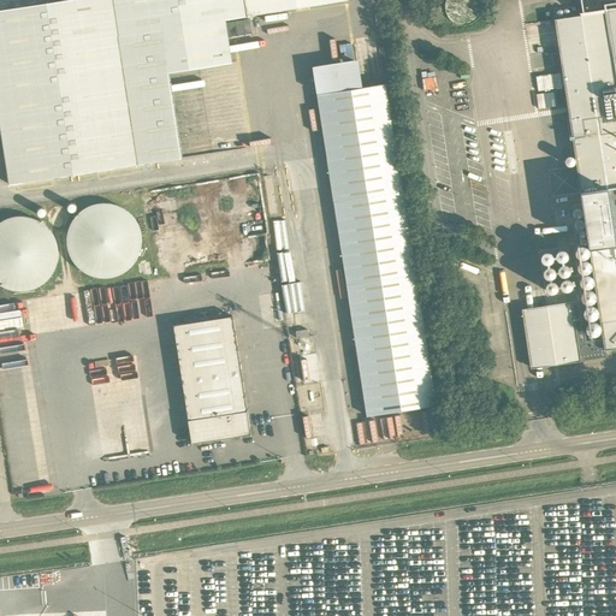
[(161,30),(226,19),(248,17),(248,16),(348,0),(65,0),(0,10),(0,122),(10,184),(181,158),(167,72),(161,30)]
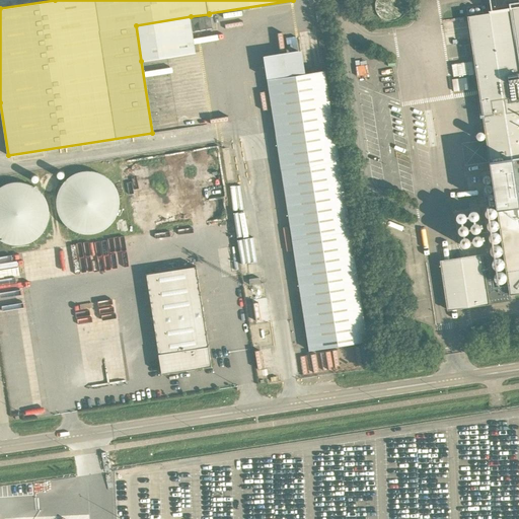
[(489,252),(482,253),(461,256),(469,307),(511,301),(510,295),(518,293),(518,0),(490,0),(492,10),(491,11),(491,13),(469,17),(509,285),(495,288),(489,252)]
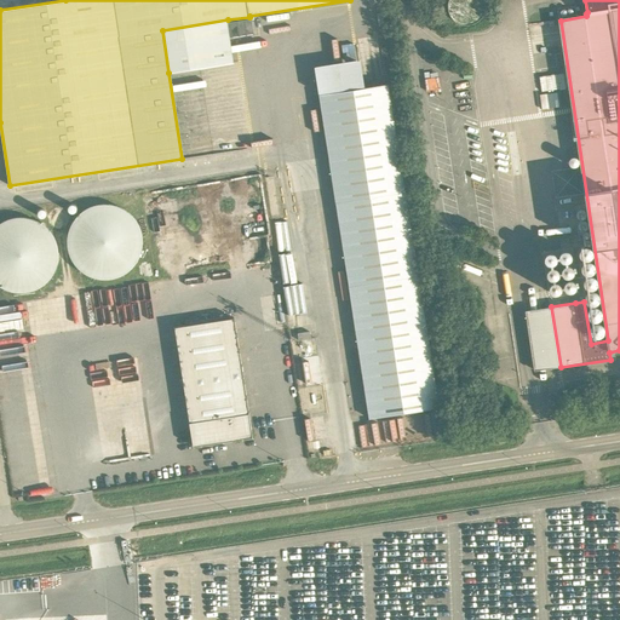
[(162,30),(168,73),(234,63),(228,19),(162,30)]
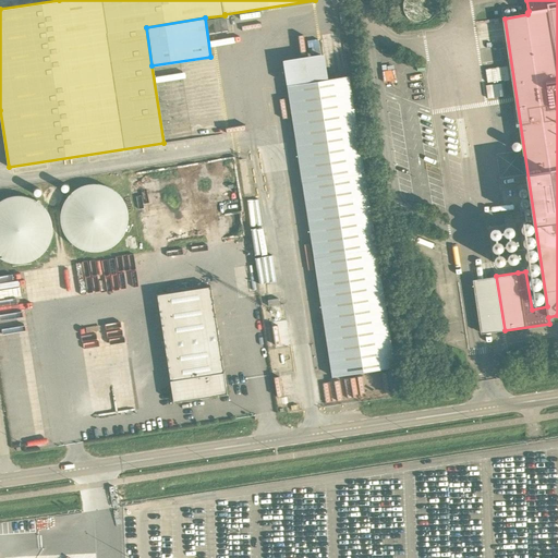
[(509,67),(486,68),(486,82),(510,81),(509,67)]
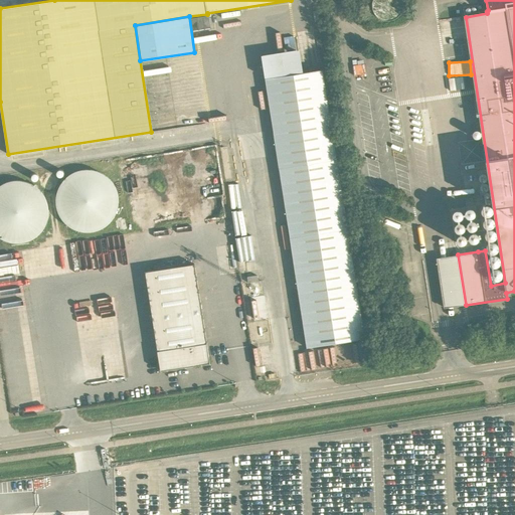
[(266,79),(308,348),(364,339),(322,70),(266,79)]
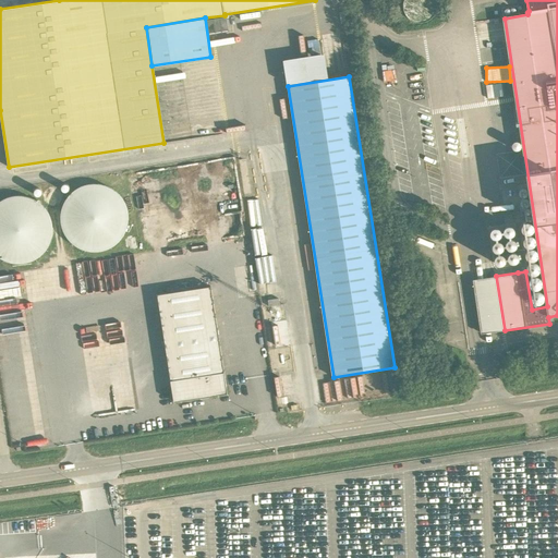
[(488,97),(506,96),(505,82),(486,84),(488,97)]
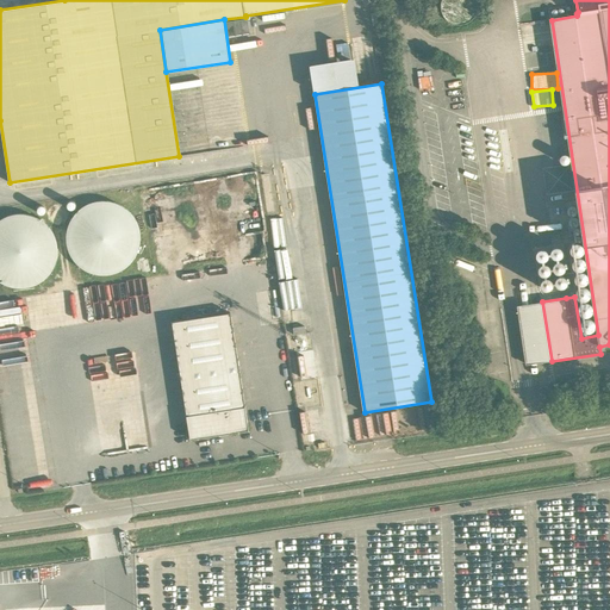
[(107,201),(104,201),(99,201),(95,203),(92,204),(87,205),(83,207),(80,210),(78,212),(75,216),(72,218),(70,222),(68,226),(68,230),(67,234),(67,238),(67,242),(68,247),(68,250),(70,254),(72,257),(75,261),(78,265),(80,267),(83,269),(87,272),(92,273),(95,274),(99,275),(104,275),(107,275),(112,274),(116,273),(119,272),(123,269),(126,267),(130,265),(132,261),(135,257),(137,254),(138,250),(139,247),(141,242),(141,238),(141,234),(139,230),(138,226),(137,222),(135,218),(132,216),(130,212),(126,210),(123,207),(119,205),(116,204),(112,203),(107,201)]
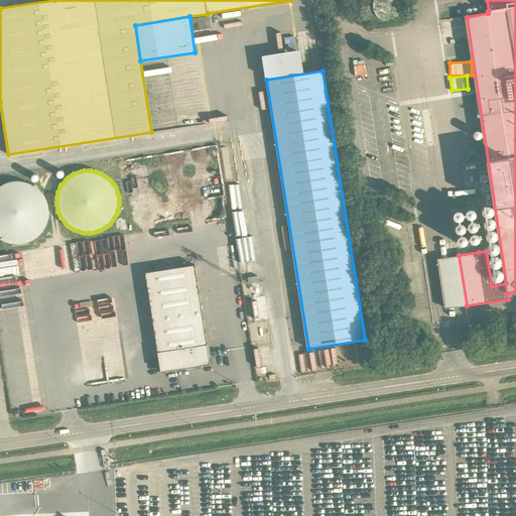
[(21,181),(17,181),(14,181),(10,182),(7,183),(4,184),(1,186),(0,186),(0,238),(1,239),(4,241),(7,242),(10,243),(14,244),(17,244),(21,244),(24,243),(27,242),(31,241),(34,239),(37,237),(39,235),(41,232),(43,230),(45,226),(46,223),(47,220),(48,216),(48,213),(48,210),(47,206),(47,203),(45,200),(43,197),(41,194),(39,190),(37,188),(34,186),(31,184),(27,183),(24,182),(21,181)]
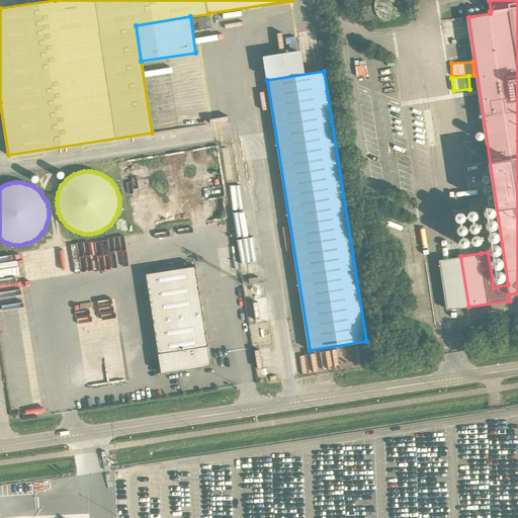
[(195,266),(146,273),(162,373),(211,365),(195,266)]
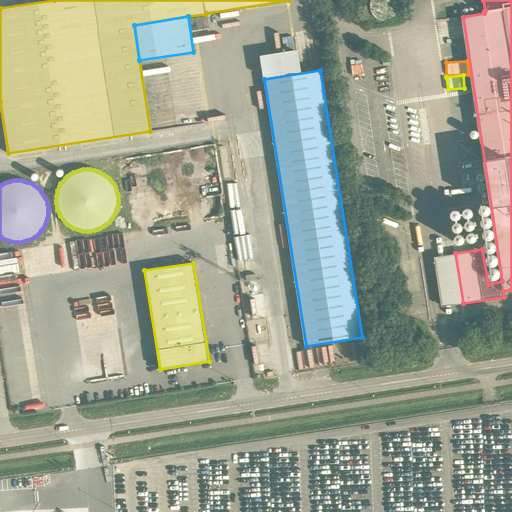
[(418,271),(405,272),(405,280),(408,280),(409,287),(418,287),(418,271)]
